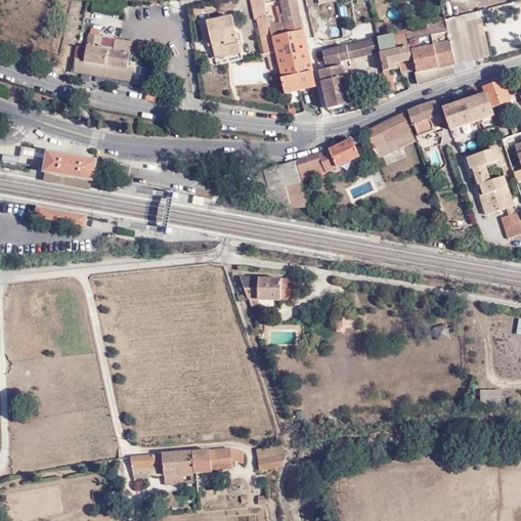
[(218,0),(220,9),(236,6),(235,0),(218,0)]
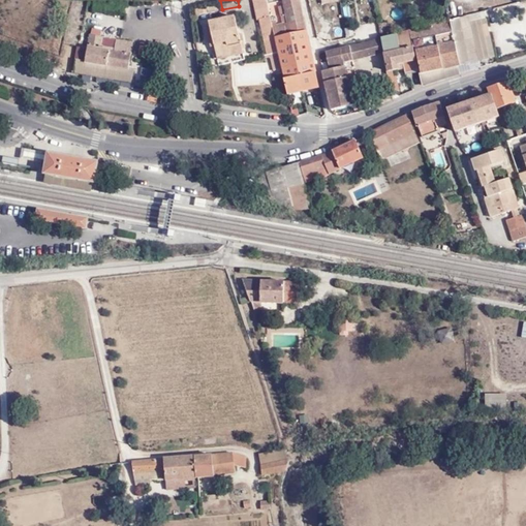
[(277,49),(275,38),(273,29),(267,0),(255,0),(256,2),(252,2),(256,20),(260,19),(267,52),(277,49)]
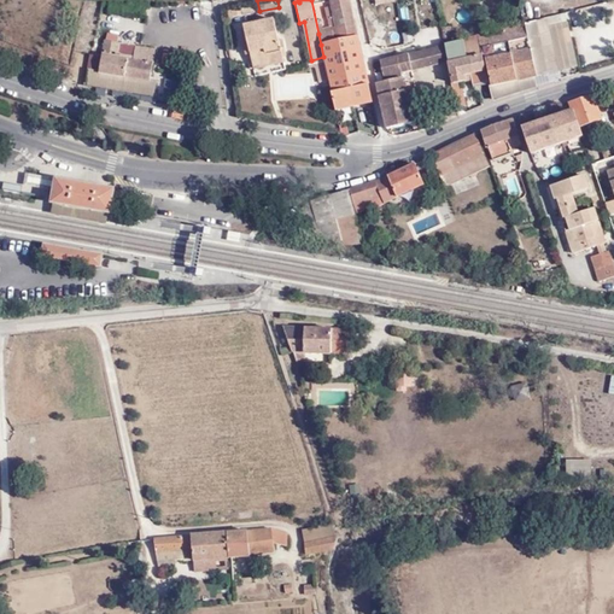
[(356,35),(349,0),(332,0),(337,19),(327,23),(329,31),(319,34),(321,45),(356,35)]
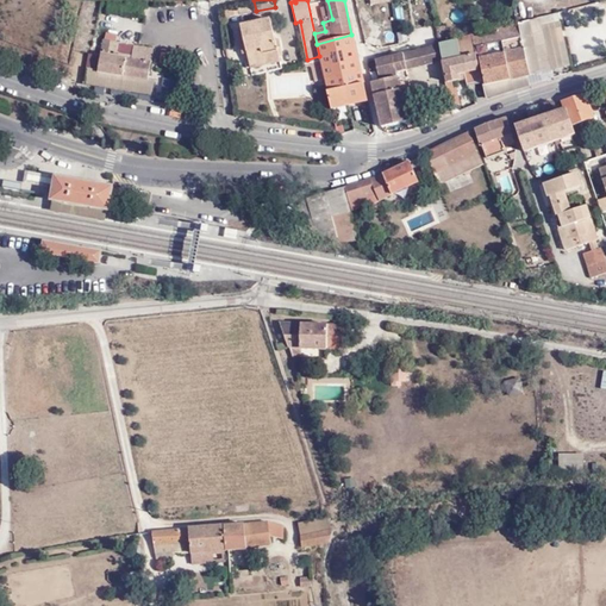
[(551,12),(516,20),(528,72),(539,68),(529,26),(554,20),(551,12)]
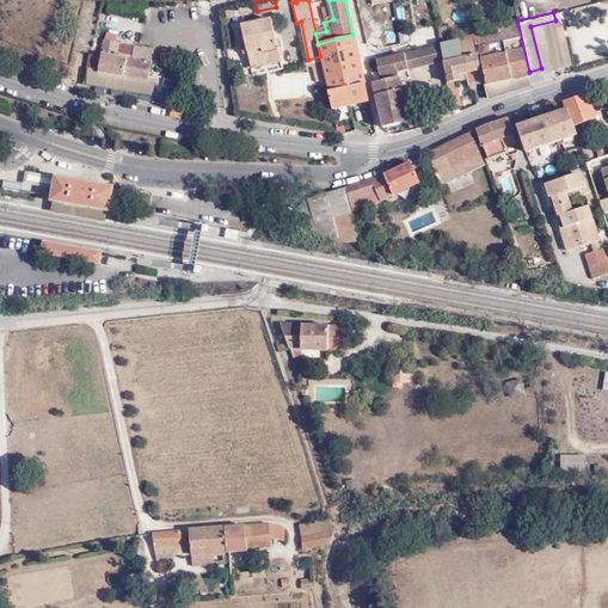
[(249,61),(252,61),(277,55),(276,51),(281,50),(278,38),(274,38),(270,18),(240,25),(249,61)]
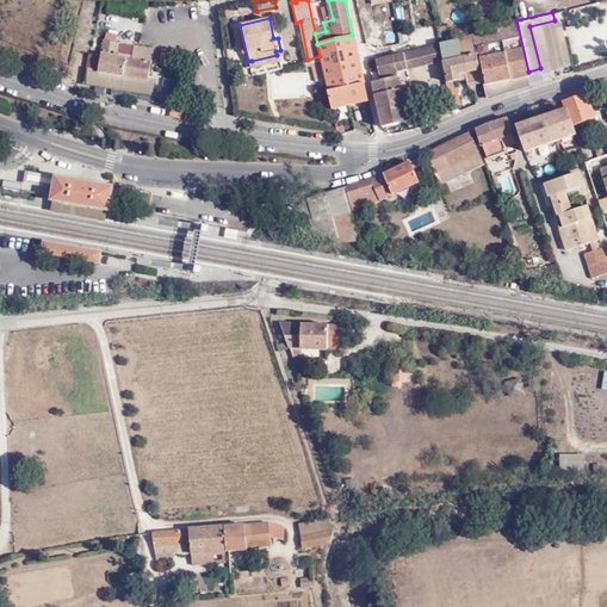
[(487,28),(468,32),(474,55),(478,54),(487,84),(528,72),(516,20),(500,25),(502,38),(489,42),(487,28)]
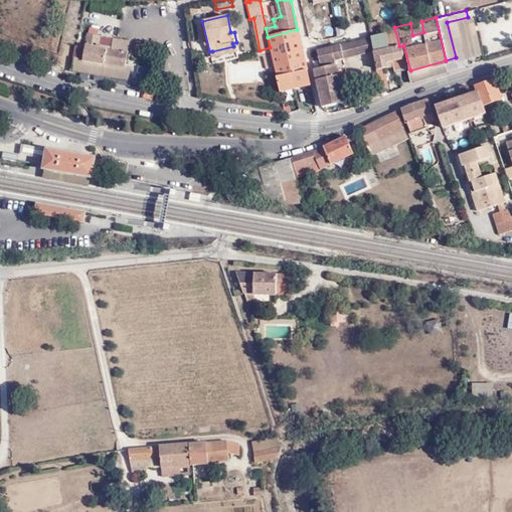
[(371,33),(378,32),(376,19),(368,20),(369,25),(371,33)]
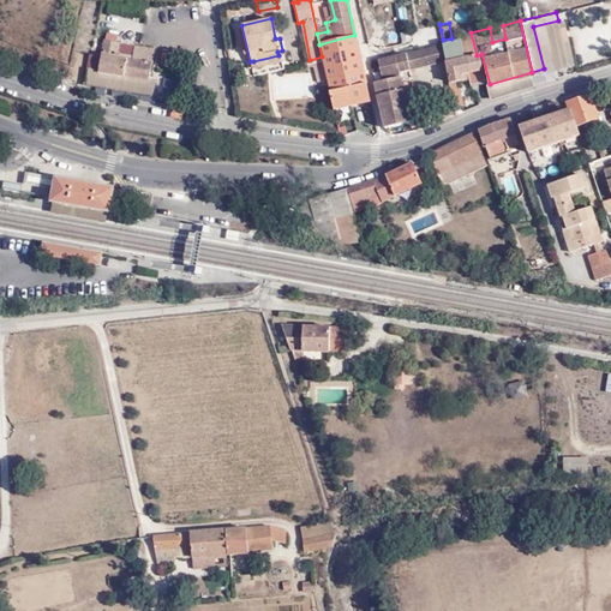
[(106,30),(102,47),(91,45),(87,66),(148,78),(155,43),(136,40),(135,45),(132,54),(117,52),(119,42),(119,40),(115,39),(117,33),(106,30)]
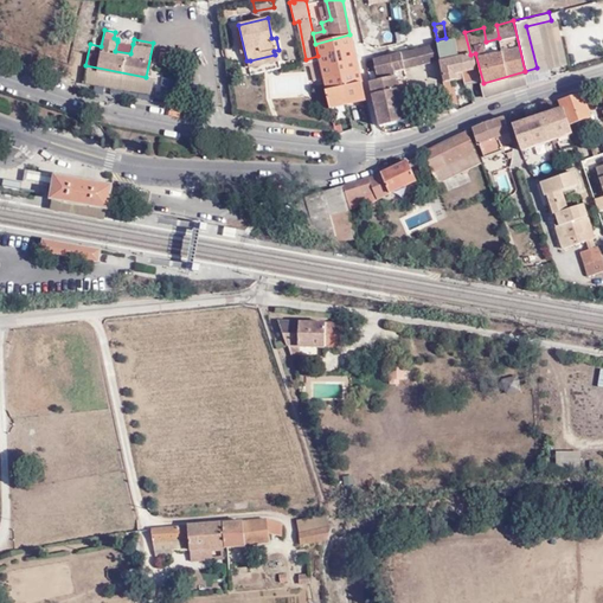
[(434,40),(437,39),(435,30),(418,34),(419,44),(434,40)]
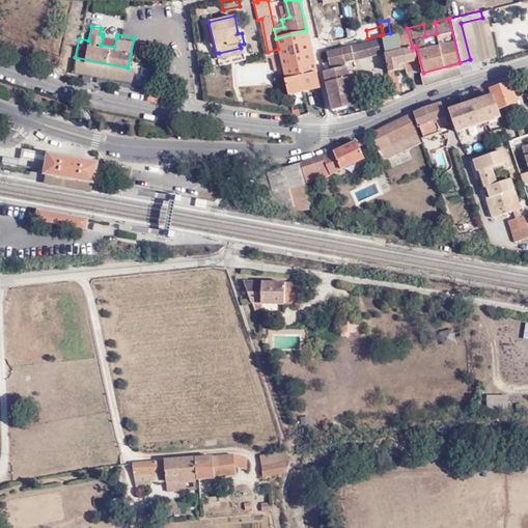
[(418,68),(412,48),(407,28),(390,33),(383,34),(380,35),(383,51),(391,89),(400,87),(398,76),(393,76),(392,67),(406,64),(407,72),(418,68)]
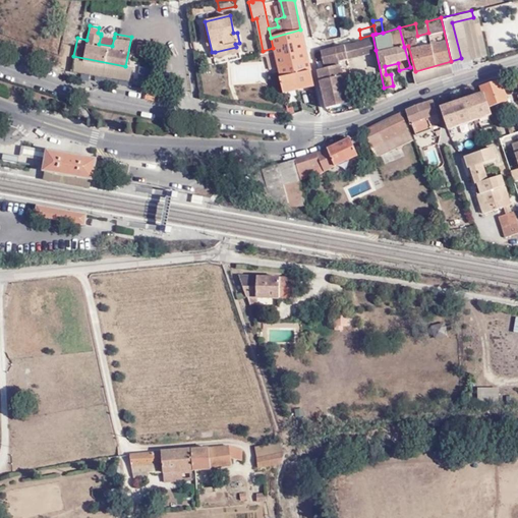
[(480,29),(471,30),(474,57),(483,56),(480,29)]
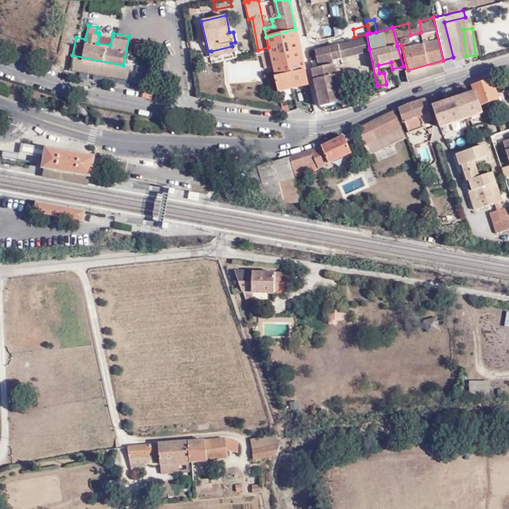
[(278,91),(307,84),(295,29),(266,37),(268,47),(271,62),(278,91)]
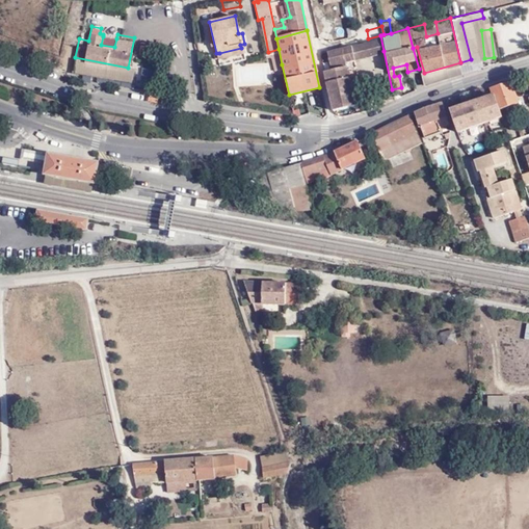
[(368,38),(328,49),(333,69),(326,70),(335,108),(353,103),(344,61),(384,51),(380,35),(368,38)]
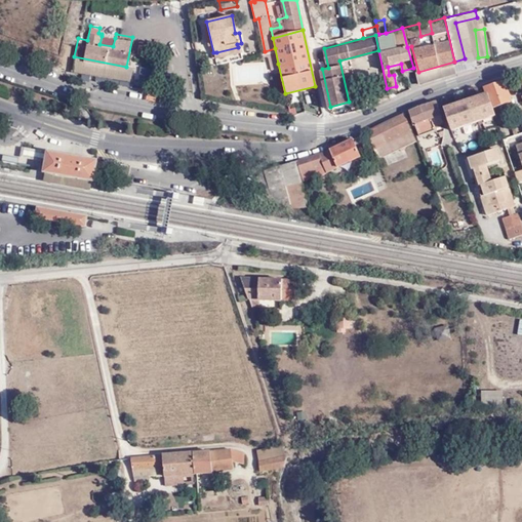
[(113,46),(115,38),(102,36),(99,44),(113,46)]
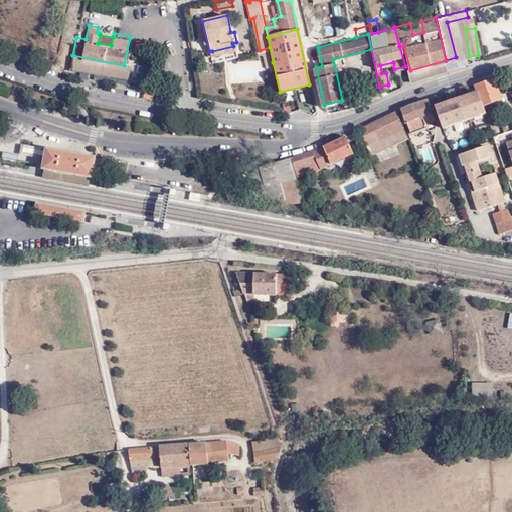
[(233,46),(212,51),(213,58),(238,52),(236,45),(233,46)]
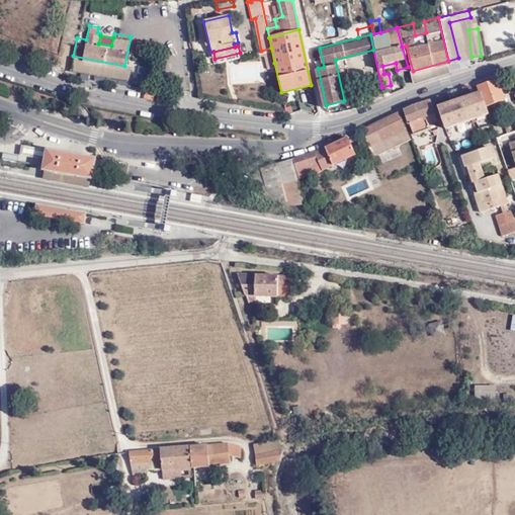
[(264,65),(274,63),(271,48),(261,51),(264,65)]
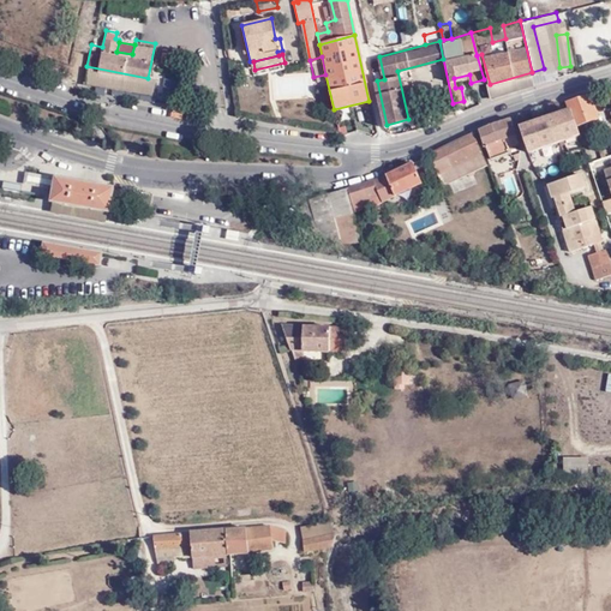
[(83,83),(151,95),(155,79),(148,78),(87,66),(83,83)]
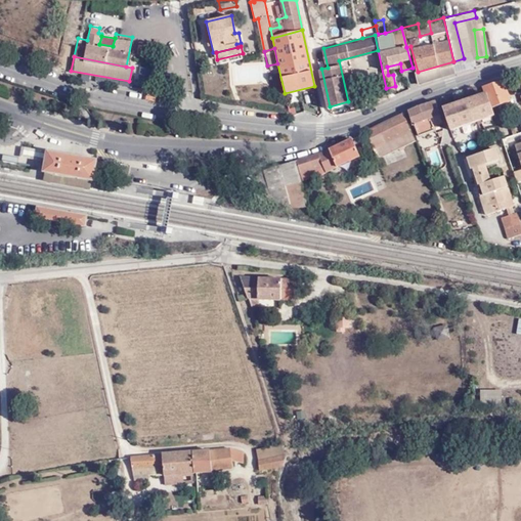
[(457,73),(453,61),(418,72),(420,83),(457,73)]
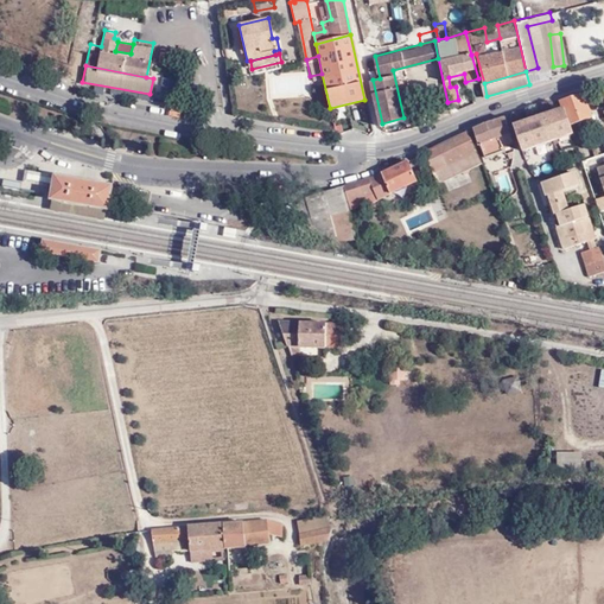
[(590,114),(580,90),(558,97),(561,107),(566,122),(590,114)]
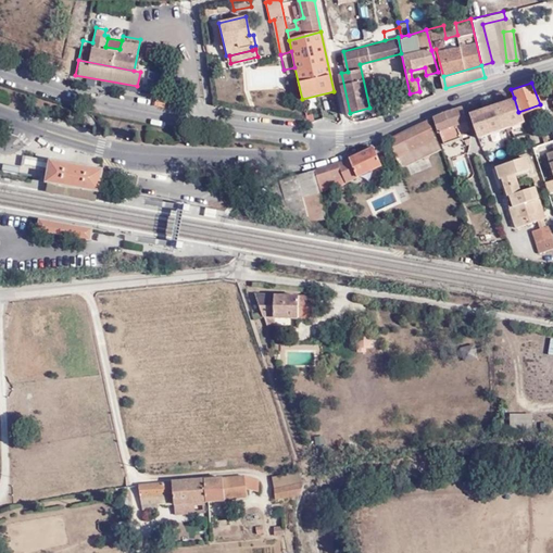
[(475,134),(520,120),(518,112),(514,98),(467,113),(475,134)]
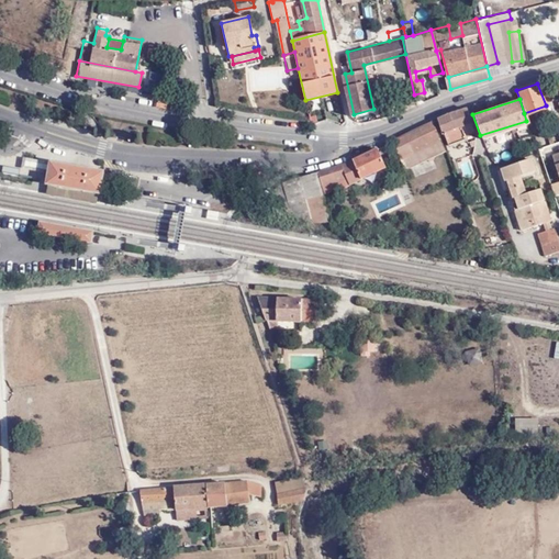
[(464,133),(472,130),(465,108),(436,121),(442,132),(443,132),(448,144),(465,138),(464,133)]
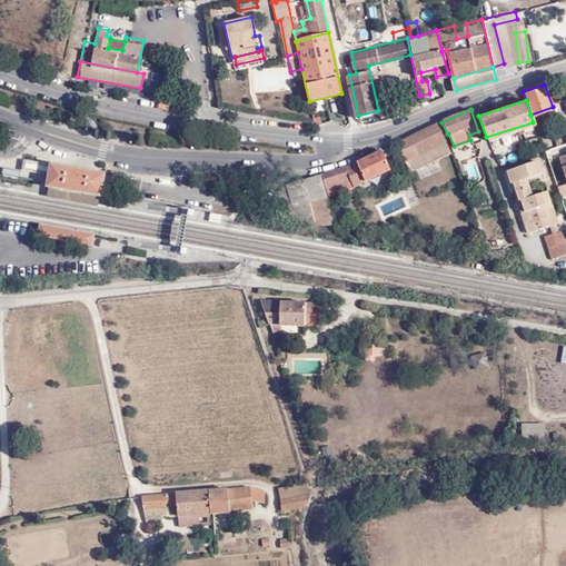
[(437,125),(397,142),(407,165),(446,147),(437,125)]
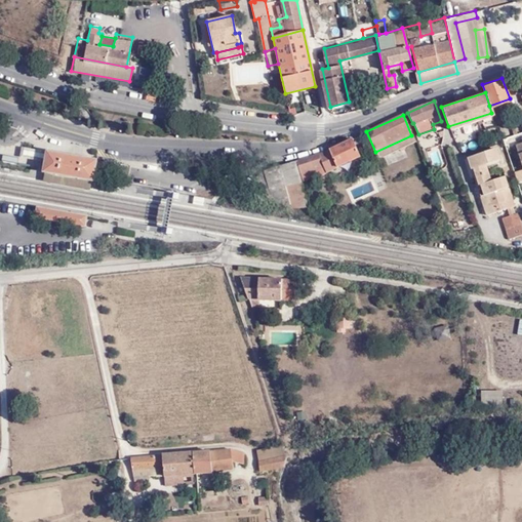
[(411,135),(375,152),(376,156),(413,141),(411,135)]
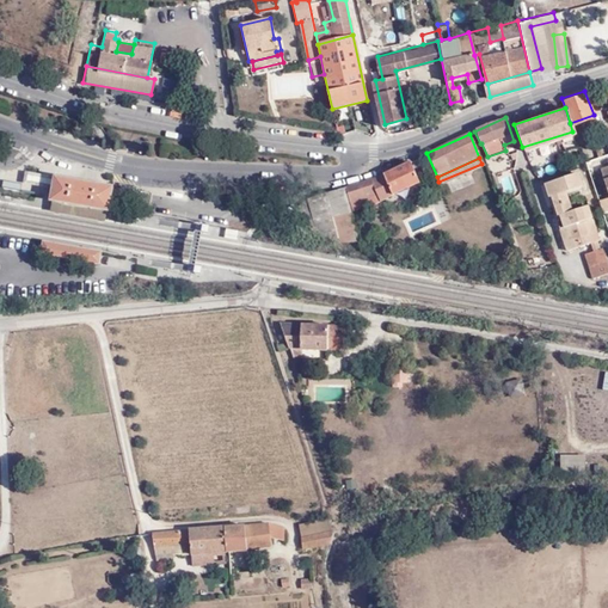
[(382,172),(345,185),(351,207),(375,197),(378,202),(419,183),(410,160),(382,172)]
